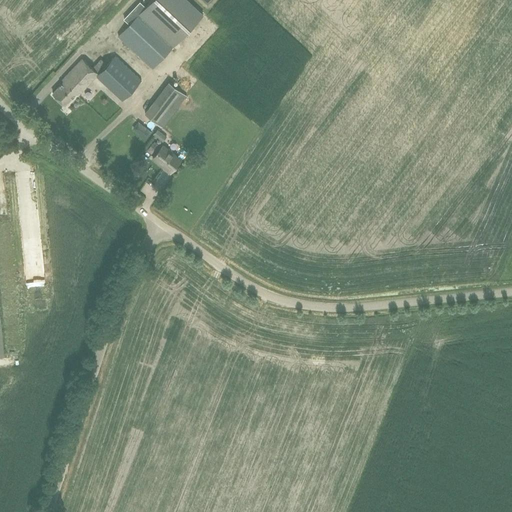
[(204,15),(187,0),(152,0),(119,36),(153,69),(204,15)]
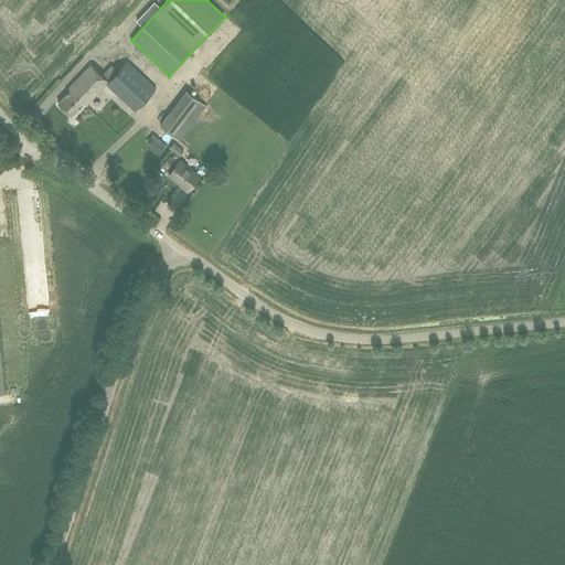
[(135,110),(157,88),(127,61),(109,80),(92,63),(70,86),(72,88),(59,102),(72,114),(85,100),(87,103),(106,83),(135,110)]
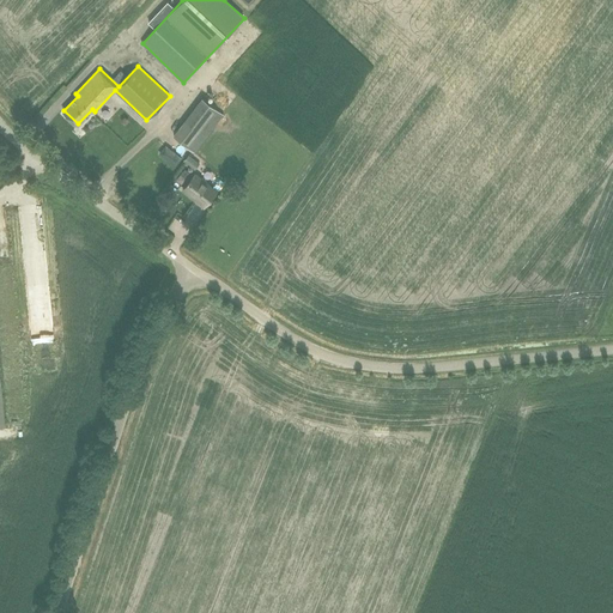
[(198,152),(224,113),(202,97),(176,137),(198,152)]
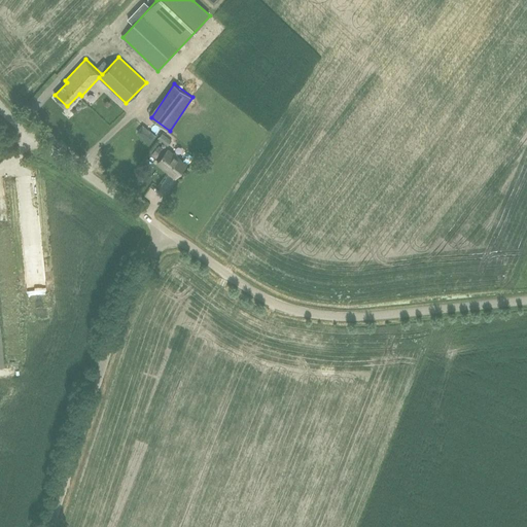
[(171,140),(163,133),(159,139),(167,145),(171,140)]
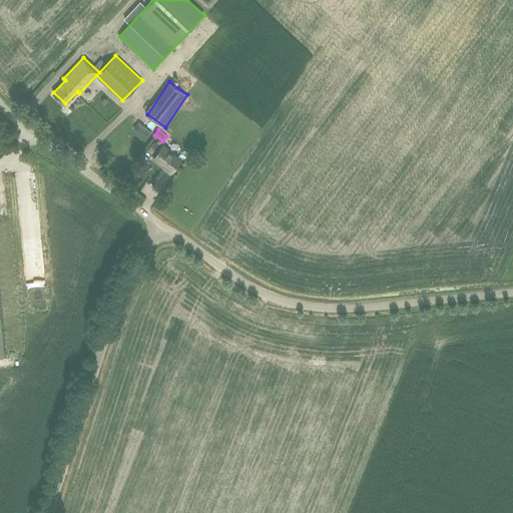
[(154,158),(171,171),(181,159),(163,145),(154,158)]
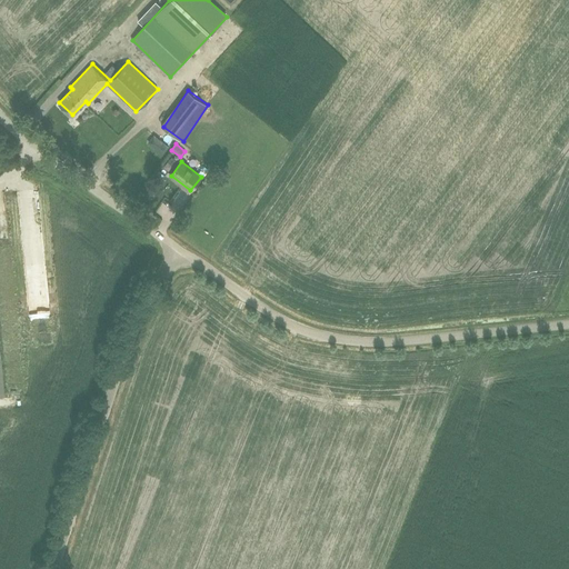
[(266,339),(260,355),(269,357),(273,342),(266,339)]
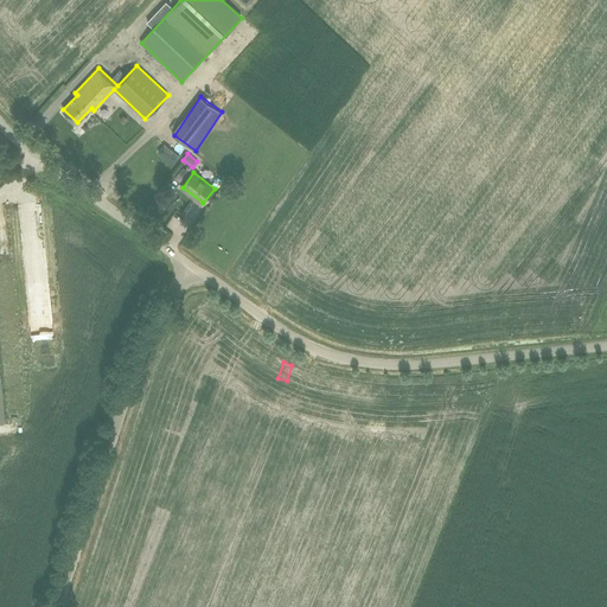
[(8,389),(24,388),(23,370),(7,371),(8,389)]
